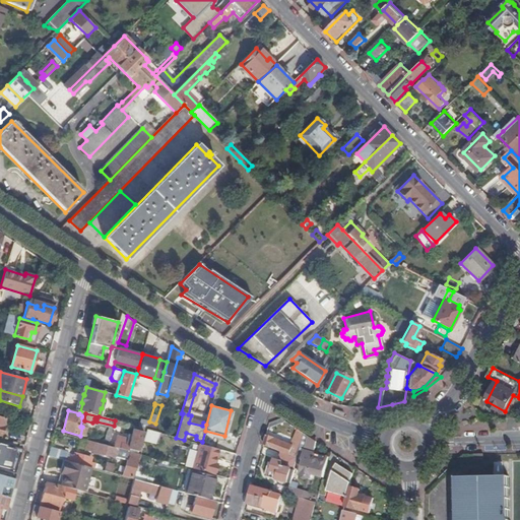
[(115,441),(114,447),(117,448),(121,449),(129,451),(129,449),(138,451),(143,432),(133,430),(132,436),(129,435),(127,444),(115,441)]
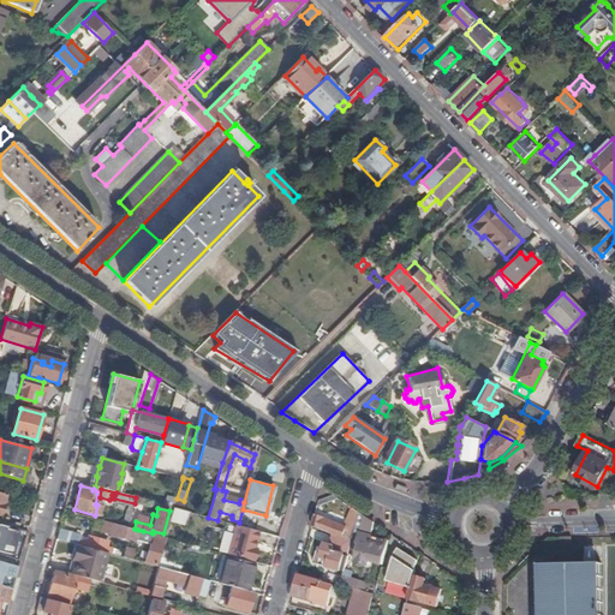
[(173,508),(169,521),(185,525),(189,512),(179,509),(174,508),(173,508)]
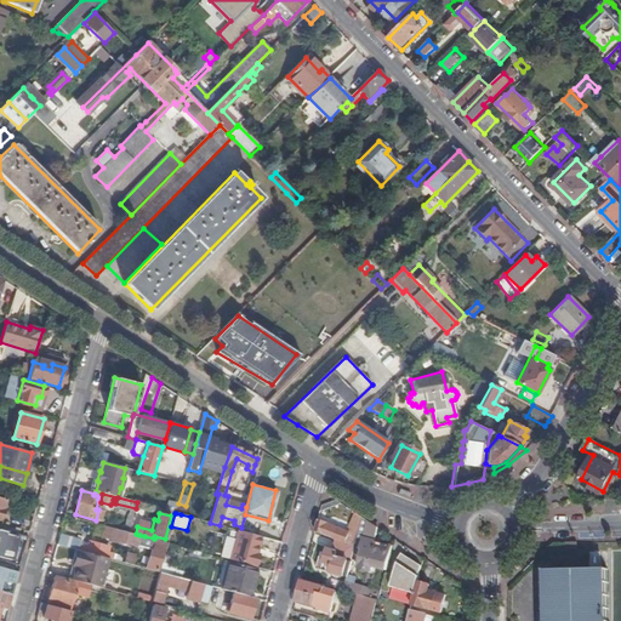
[(368,513),(364,518),(379,528),(382,523),(368,513)]
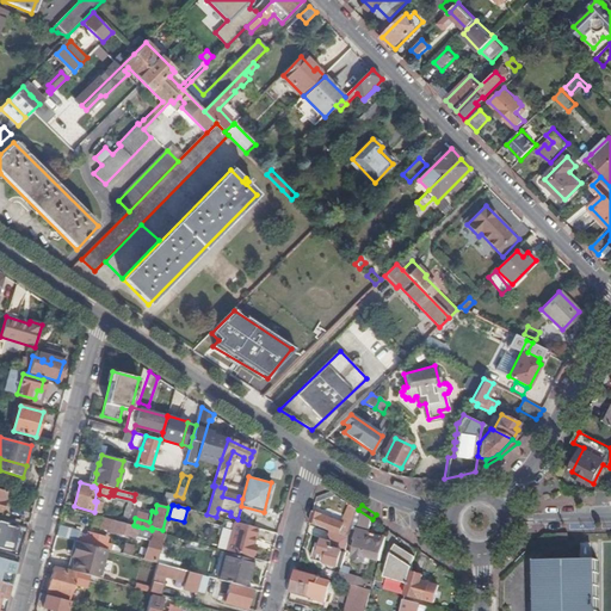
[(314,511),(310,523),(332,531),(350,538),(355,519),(358,510),(351,506),(345,524),(323,517),(323,516),(314,511)]
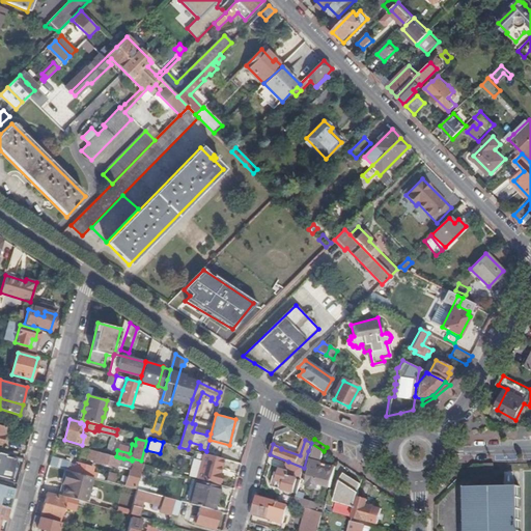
[(308,451),(304,468),(312,471),(308,485),(315,487),(315,486),(322,487),(322,485),(331,488),(336,467),(320,463),(324,451),(311,443),(308,451)]
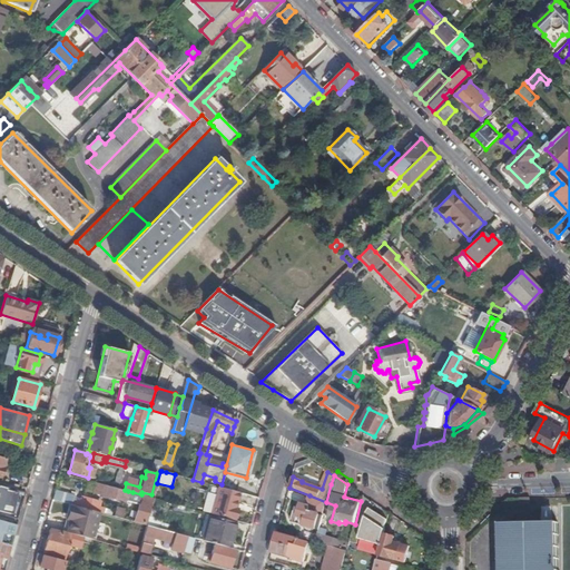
[(125,490),(88,480),(88,484),(96,487),(95,491),(102,494),(107,495),(126,500),(128,491),(125,490)]
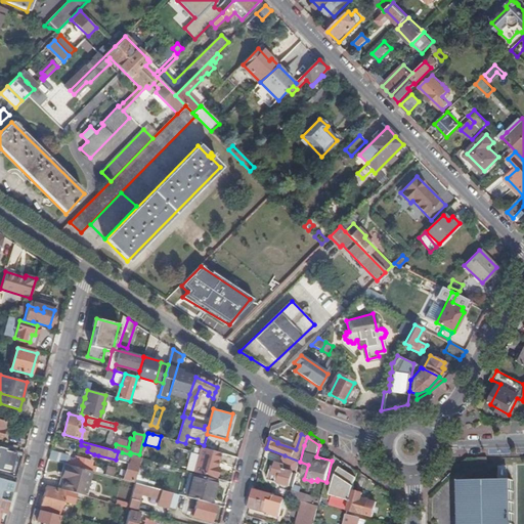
[(216,467),(219,452),(203,448),(201,447),(199,454),(193,472),(216,478),(218,468),(216,467)]
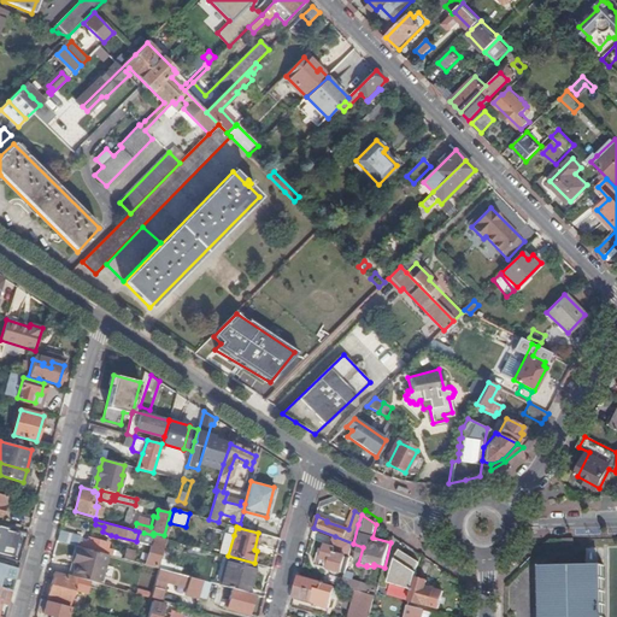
[(18,533),(7,530),(4,544),(0,542),(0,552),(12,556),(18,533)]
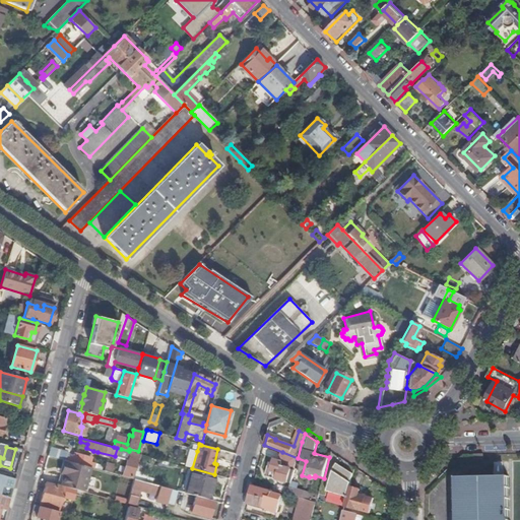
[(184,466),(192,468),(197,451),(190,449),(184,466)]
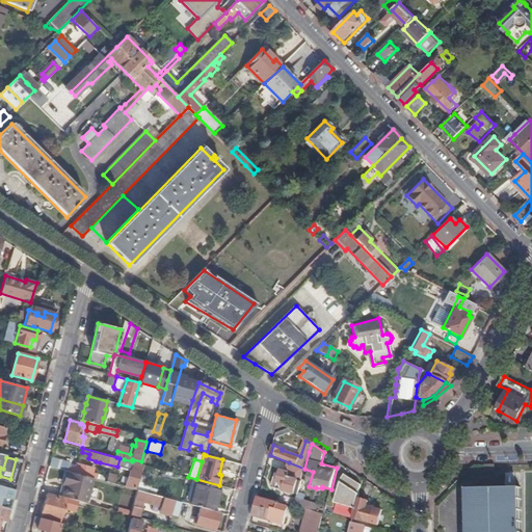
[(51,460),(49,467),(67,472),(74,474),(76,468),(51,460)]
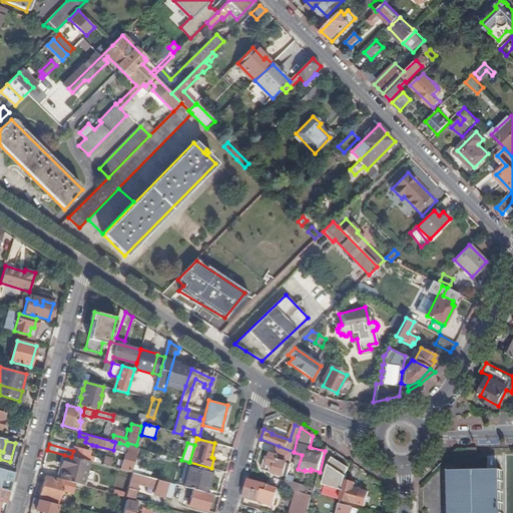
[(73,451),(71,457),(87,461),(89,454),(90,451),(74,446),(73,451)]
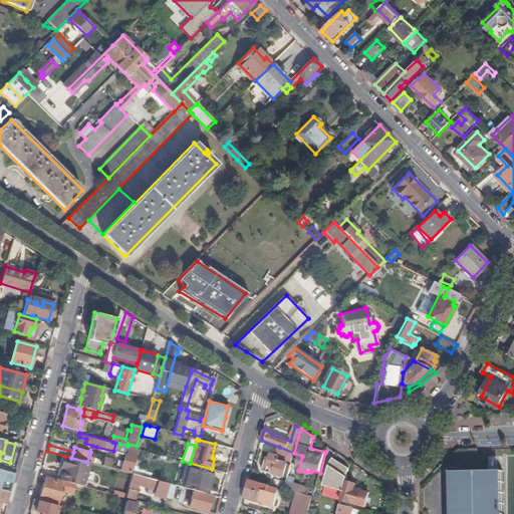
[(294,453),(279,447),(276,456),(272,455),(267,472),(288,478),(288,477),(291,468),(294,453)]
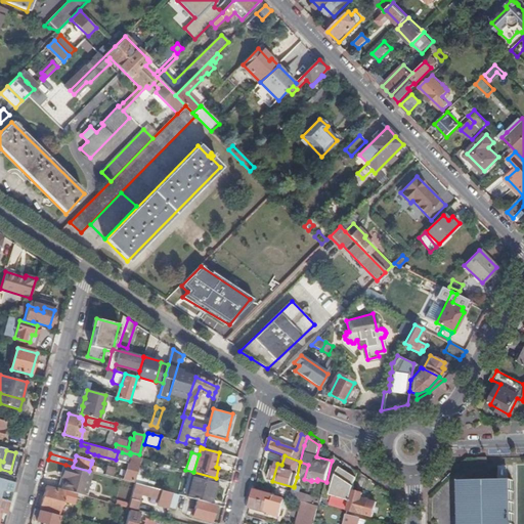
[(124,478),(134,481),(139,463),(129,460),(124,478)]
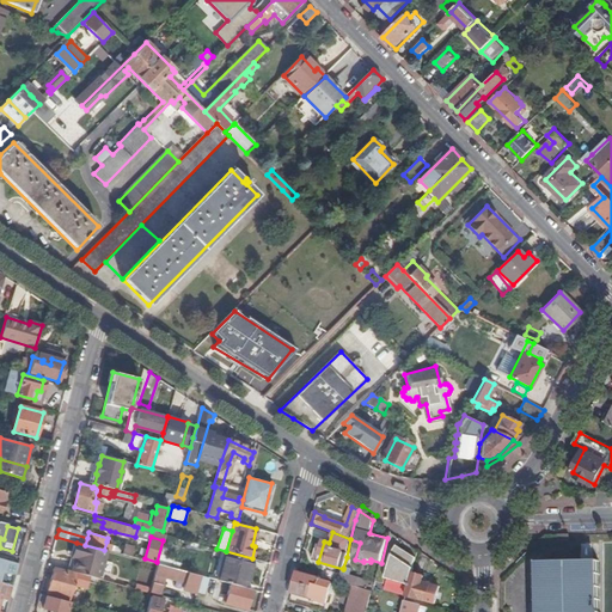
[(106,542),(104,550),(106,550),(122,555),(124,546),(106,542)]
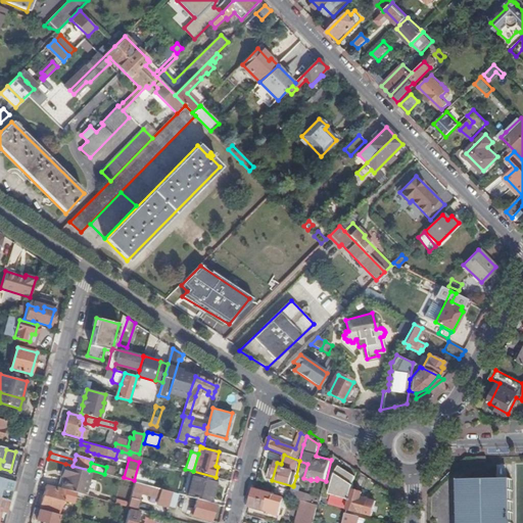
[(62,489),(65,489),(76,492),(84,494),(91,470),(89,470),(73,466),(65,464),(63,473),(66,474),(65,477),(62,489)]
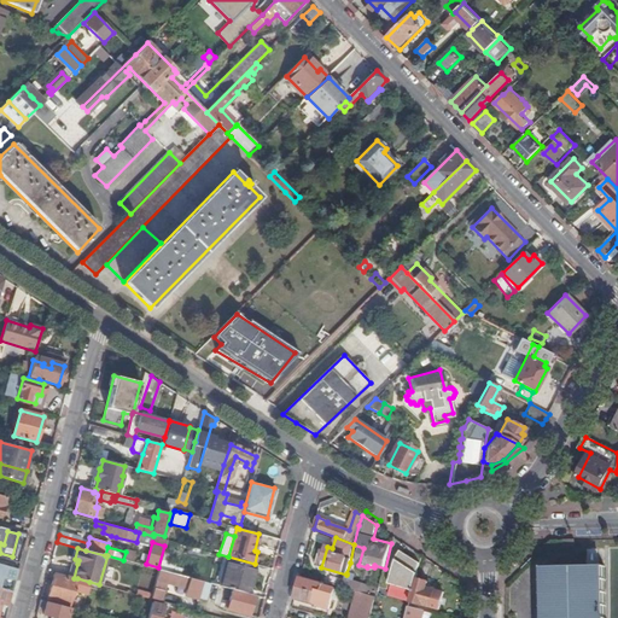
[(126,551),(126,552),(123,560),(133,563),(135,553),(126,551)]
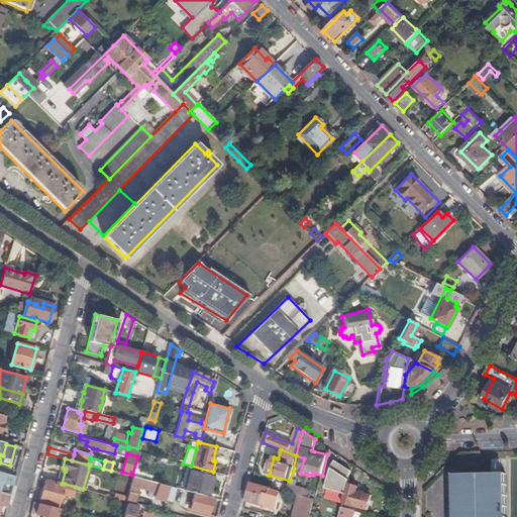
[(349,480),(351,472),(335,460),(331,468),(337,472),(336,474),(336,475),(338,476),(336,479),(340,481),(342,476),(349,480)]
